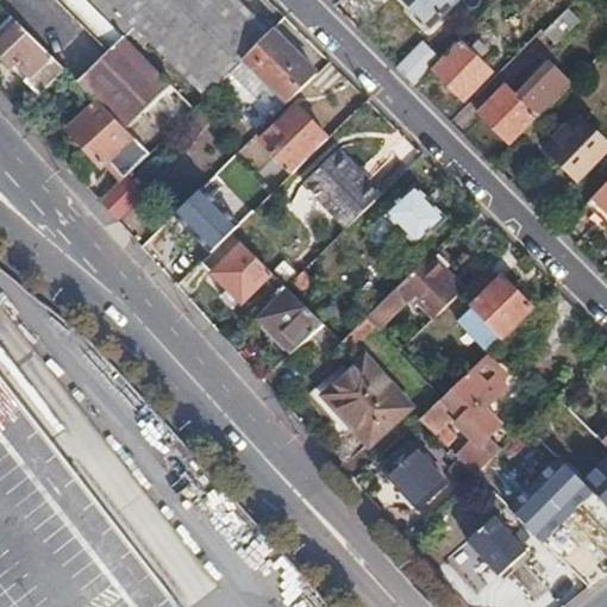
[(100,18),(82,0),(57,0),(76,19),(108,51),(124,37),(101,16),(100,18)]
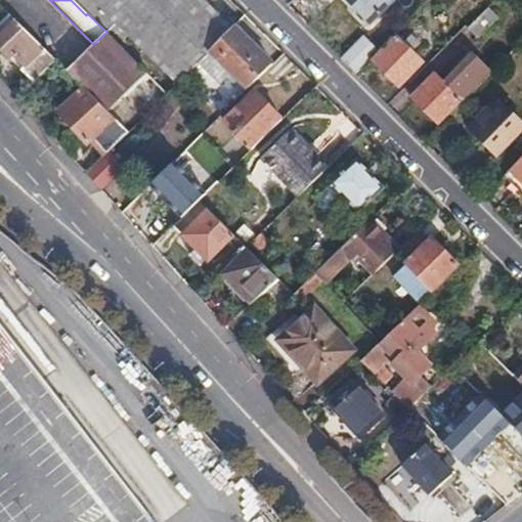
[(94,0),(99,4),(131,37),(173,79),(175,81),(182,75),(197,60),(208,49),(228,29),(226,26),(200,0),(94,0)]
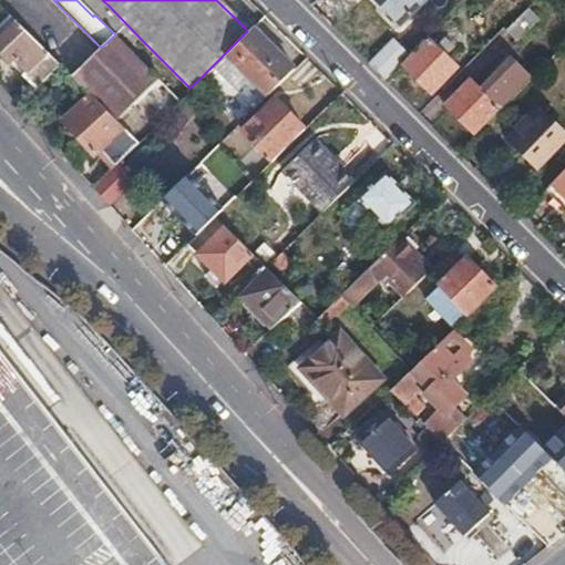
[(378,0),(387,9),(386,12),(392,19),(397,17),(400,21),(421,0),(378,0)]
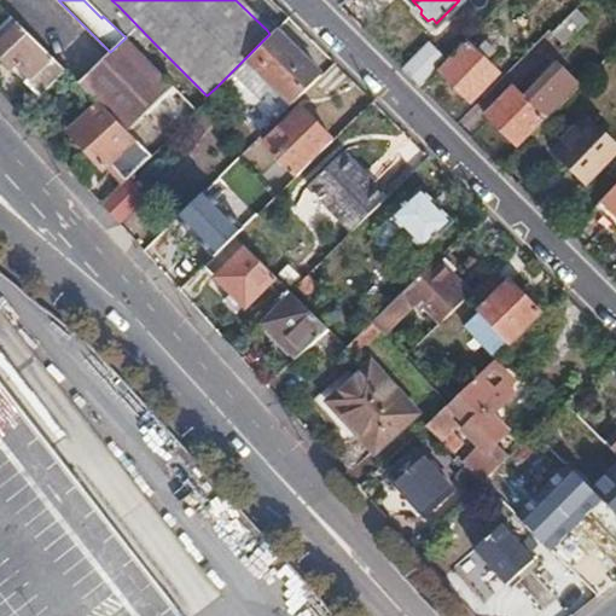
[(576,11),(555,33),(564,41),(585,19),(576,11)]
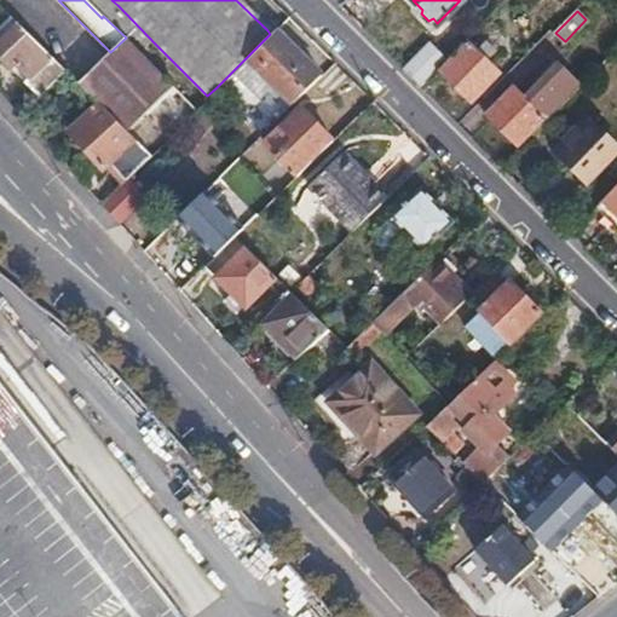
[(65,71),(19,23),(0,40),(0,58),(10,69),(12,65),(27,80),(24,84),(38,98),(65,71)]
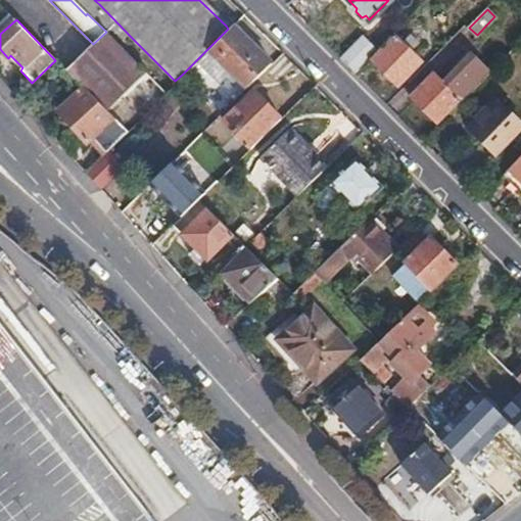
[(256,46),(234,24),(228,29),(207,49),(229,70),(246,87),(272,62),(256,46)]
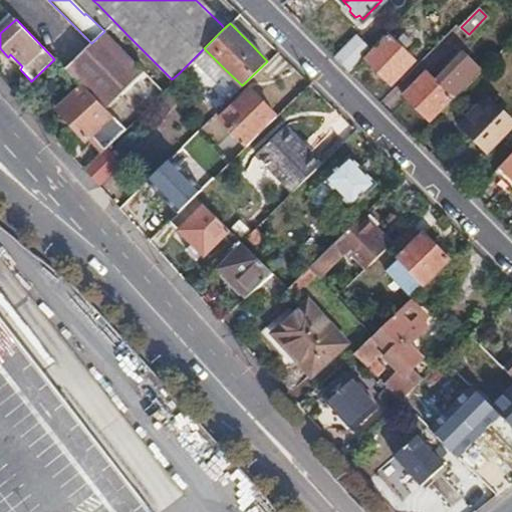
[(104,31),(91,43),(65,69),(82,86),(103,108),(143,70),(104,31)]
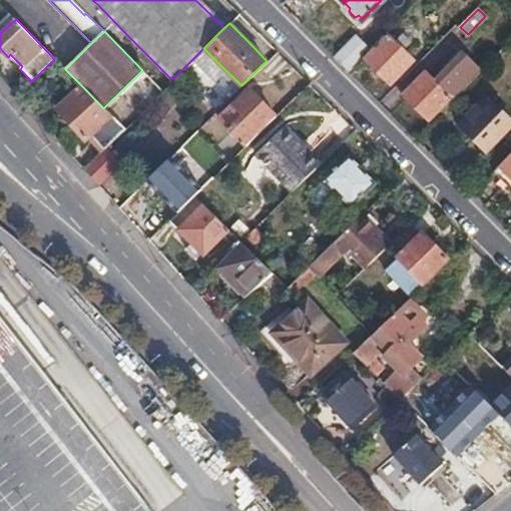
[(355,35),(333,56),(347,70),(368,47),(355,35)]
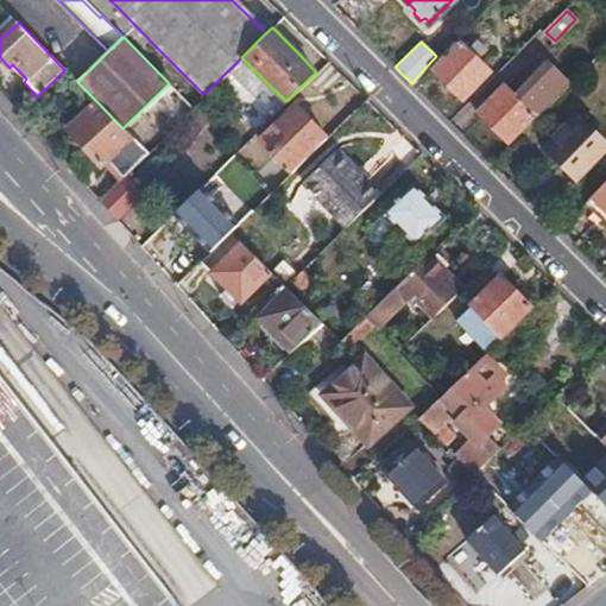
[(456,43),(433,69),(461,96),(485,71),(475,60),(483,51),(472,42),(465,50),(456,43)]
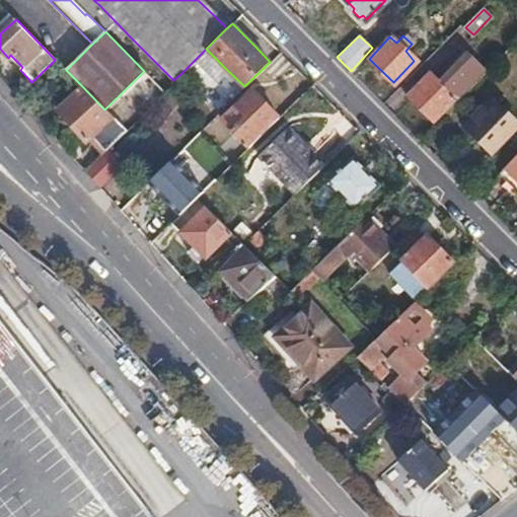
[(227,70),(206,49),(195,60),(217,82),(227,70)]
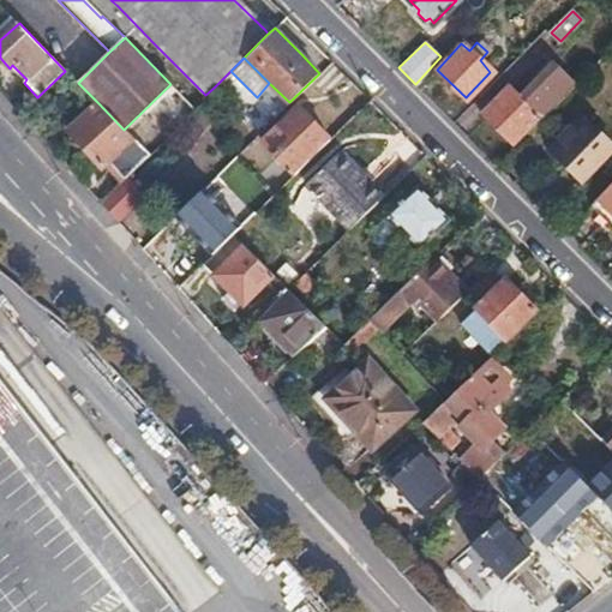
[(509,88),(484,113),(511,142),(570,82),(553,65),(537,82),(520,97),(509,88)]
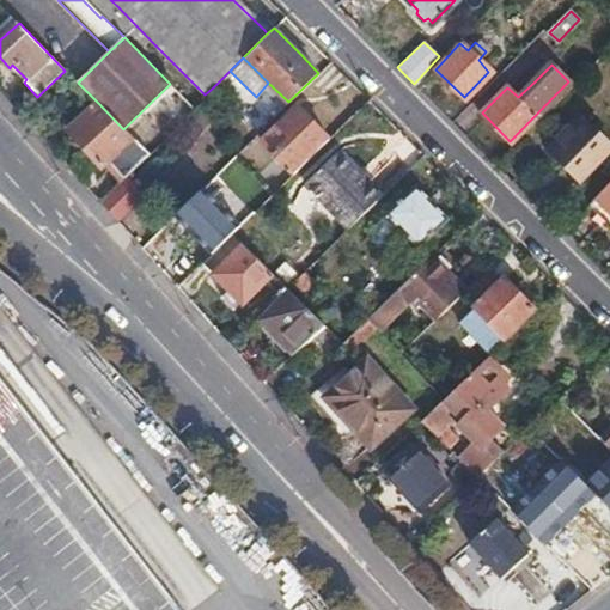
[(109,160),(123,175),(126,175),(147,153),(123,129),(98,103),(69,130),(102,166),(109,160)]
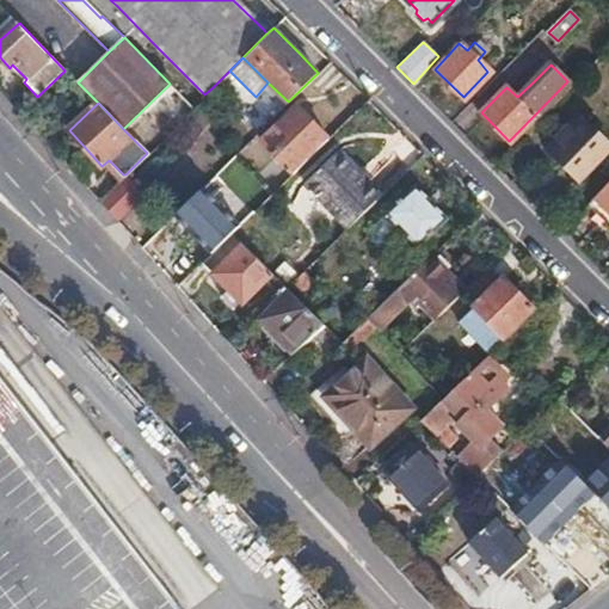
[(262,142),(293,174),(327,140),(295,108),(262,142)]
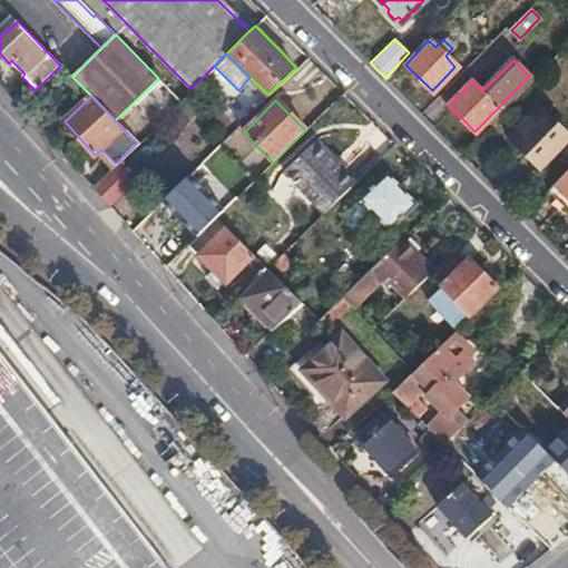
[(538,109),(516,131),(527,144),(521,150),(538,167),(566,137),(538,109)]
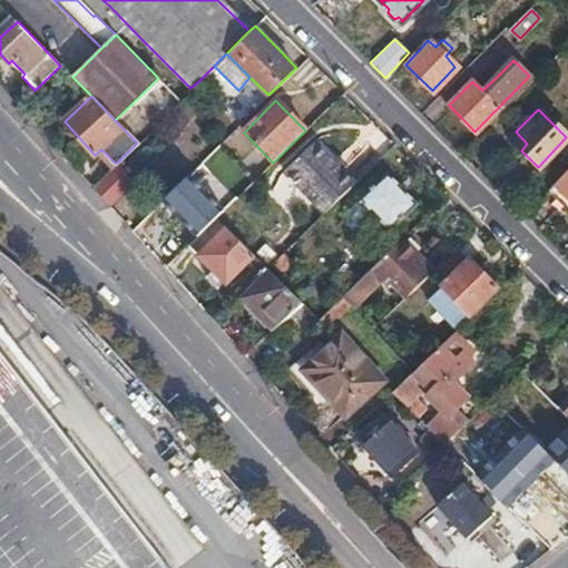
[(527,144),(516,131),(510,138),(521,150),(527,144)]
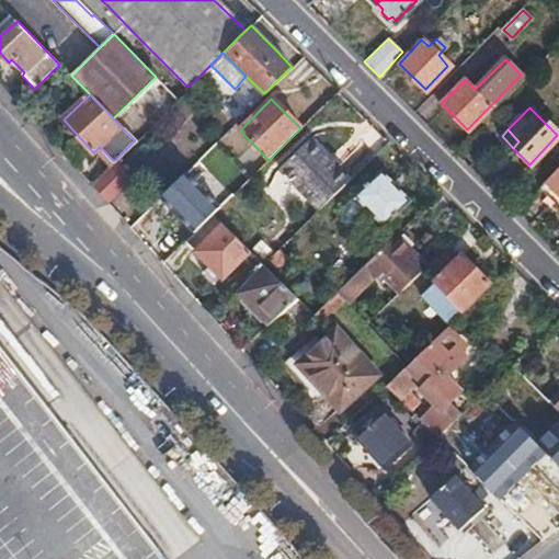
[(281,168),(317,208),(346,180),(334,167),(326,158),(326,157),(309,140),(281,168)]
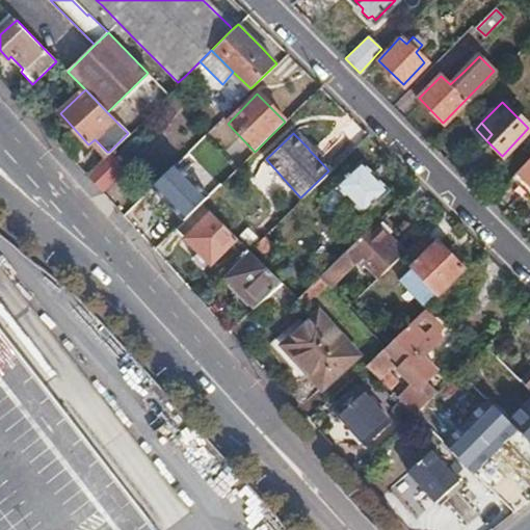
[(313,146),(309,150),(317,158),(321,154),(313,146)]
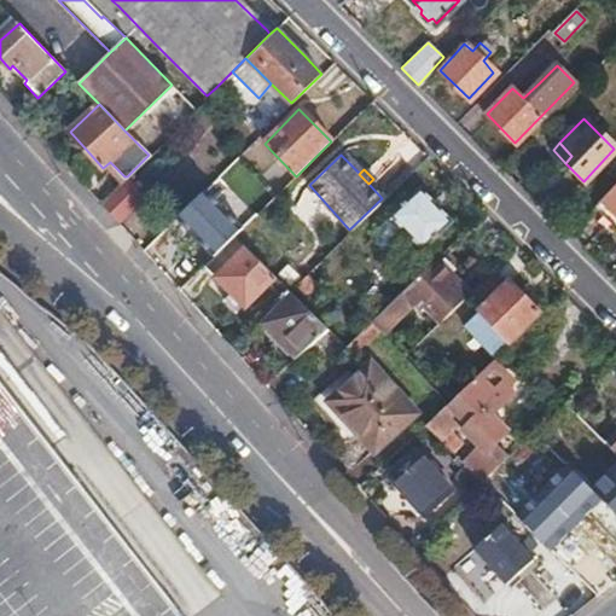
[(210,255),(251,211),(213,175),(172,219),(210,255)]
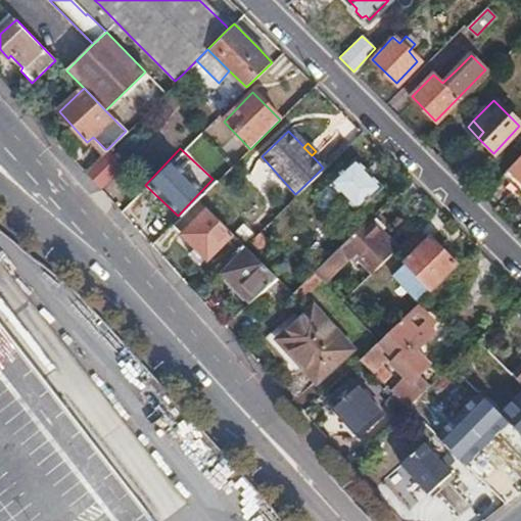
[(105,151),(84,173),(97,188),(122,166),(107,149),(105,149),(105,151)]
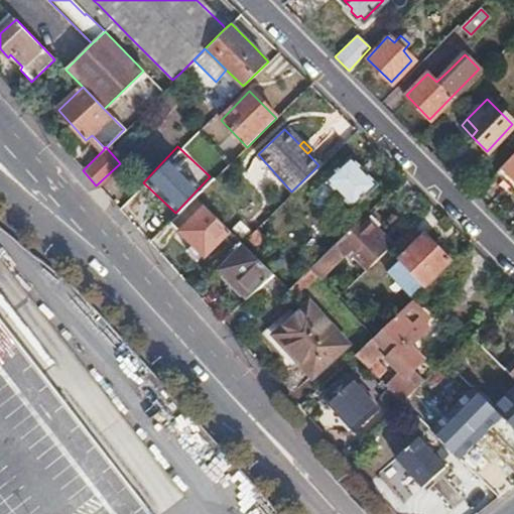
[(513,151),(495,171),(508,185),(513,179),(513,151)]
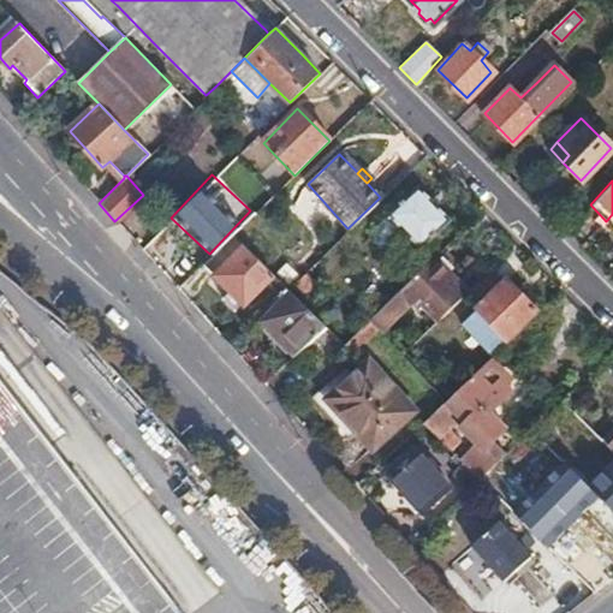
[(417,188),(387,215),(406,234),(421,249),(448,221),(417,188)]
